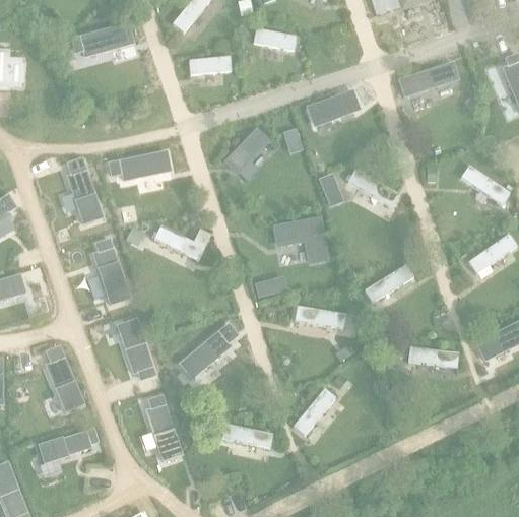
[(191,0),(173,23),(183,33),(209,0),(191,0)]
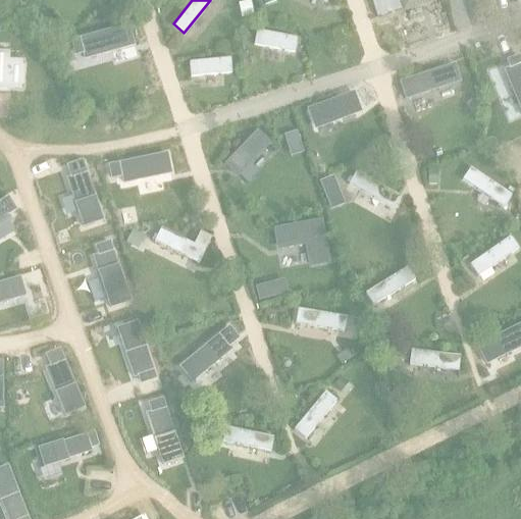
[(93,26),(88,40),(133,59),(139,46),(93,26)]
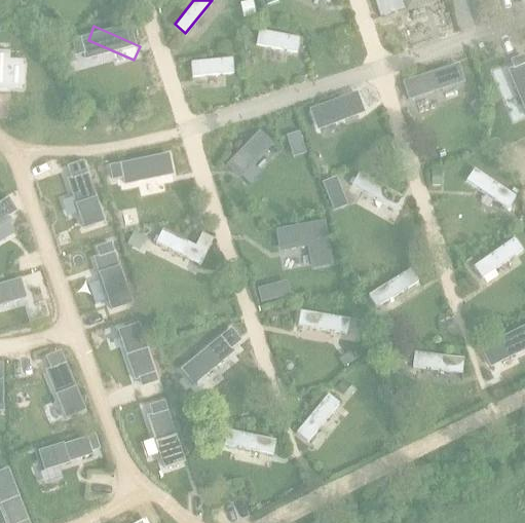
[(259,28),(256,42),(297,50),(300,36),(259,28)]
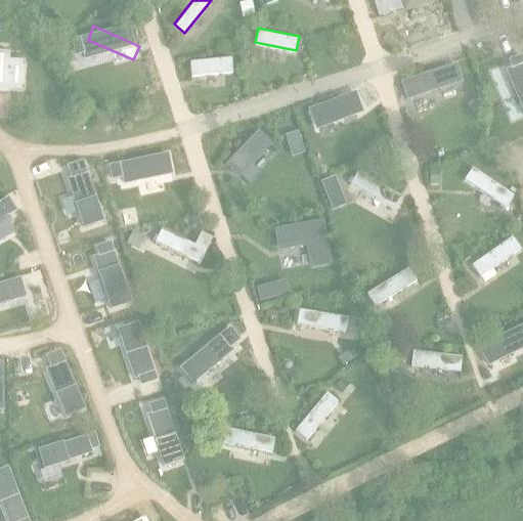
[(522,54),(492,79),(500,90),(522,72),(522,54)]
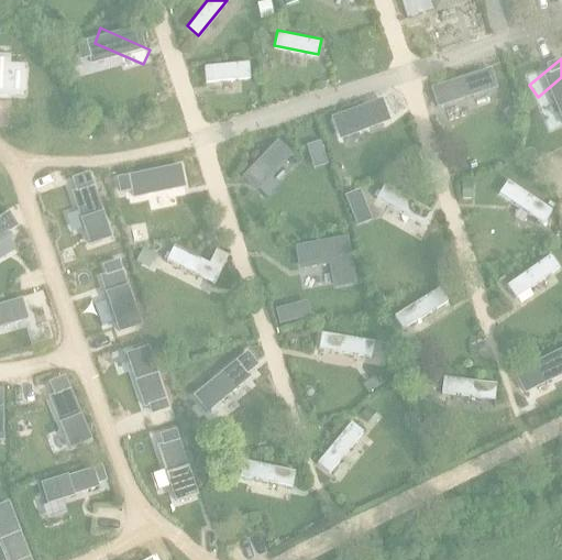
[(249,59),(205,65),(206,79),(250,75),(249,59)]
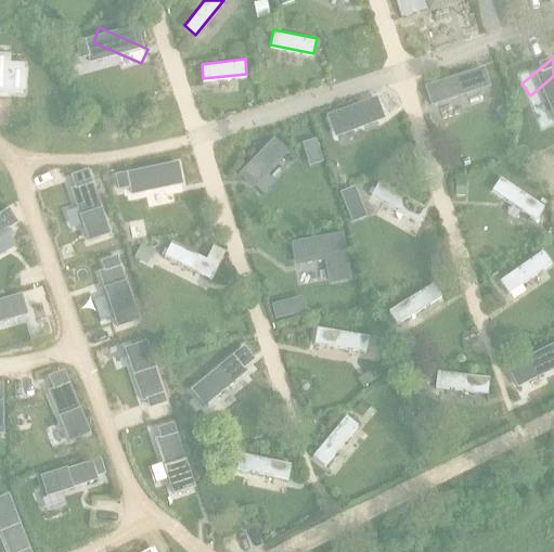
[(481,66),(424,85),(429,103),(488,84),(481,66)]
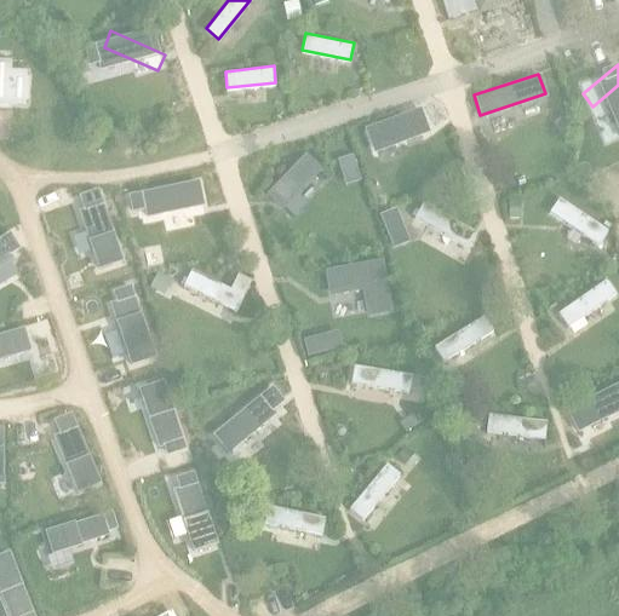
[(408,110),(370,153),(382,165),(422,121),(408,110)]
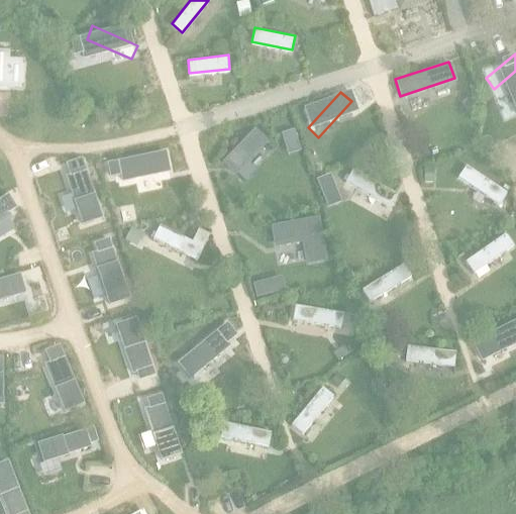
[(515,107),(512,105),(491,139),(503,147),(515,126),(515,107)]
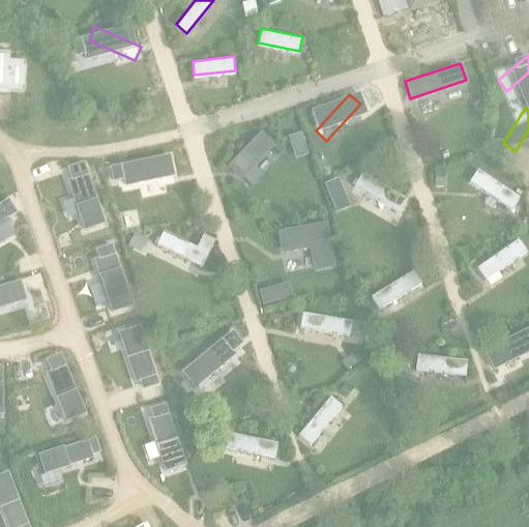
[(262,129),(228,166),(238,176),(272,140),(262,129)]
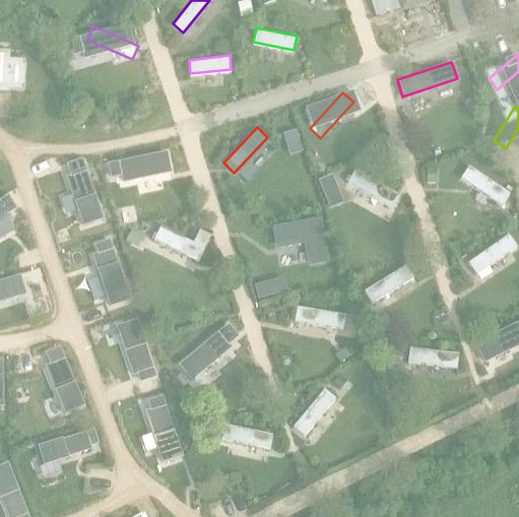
[(161,152),(122,181),(130,192),(170,164),(161,152)]
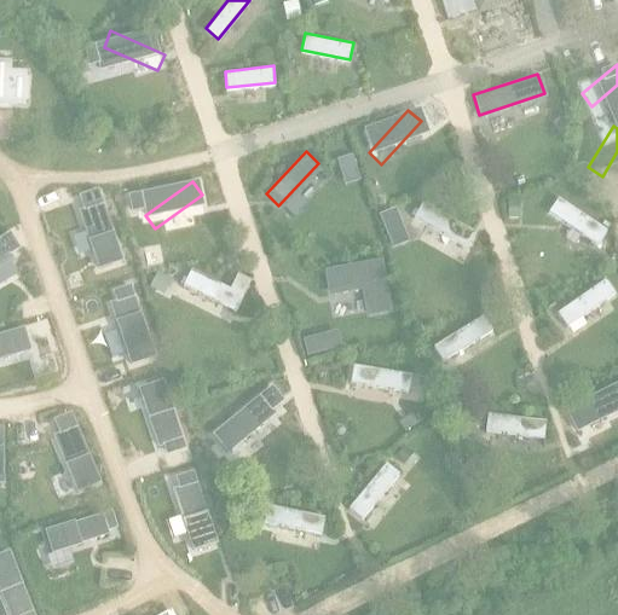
[(87,208),(81,210),(100,267),(121,260),(97,190),(82,195),(87,208)]
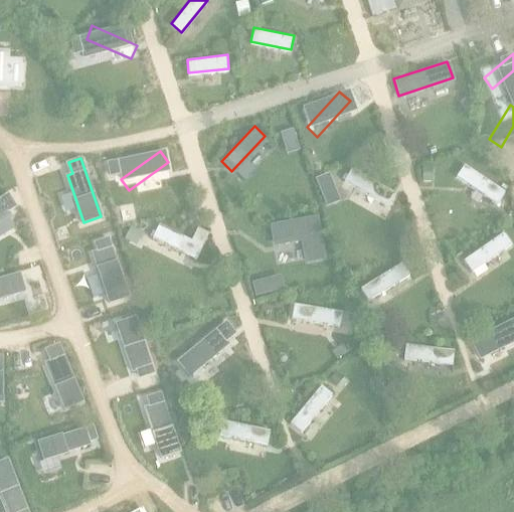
[(465,163),(457,174),(497,202),(505,190),(465,163)]
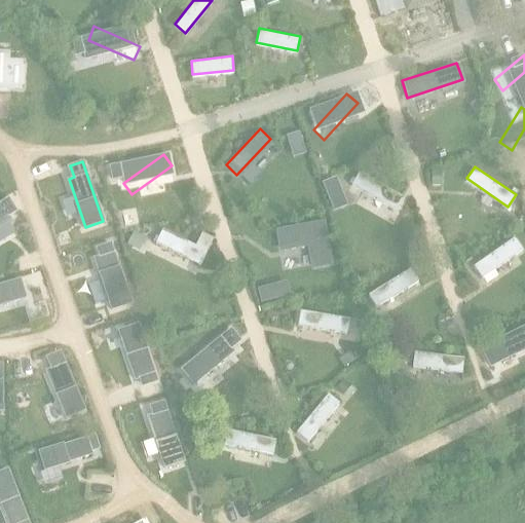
[(359,171),(352,183),(396,208),(402,195),(359,171)]
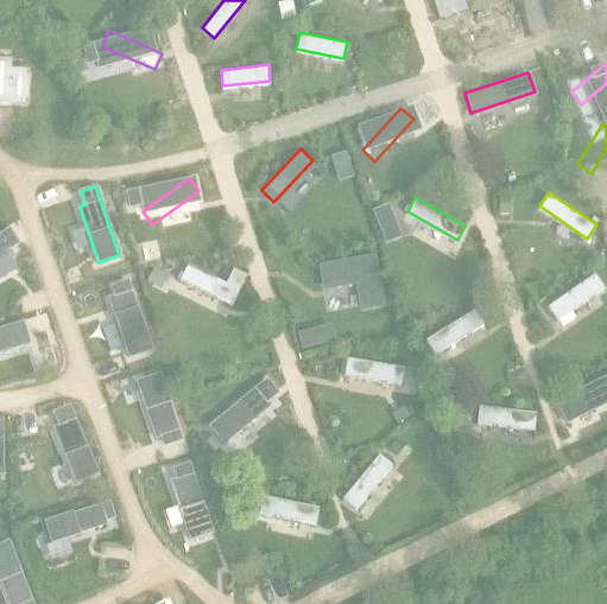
[(7,227),(0,230),(0,256),(7,253),(2,247),(16,240),(7,227)]
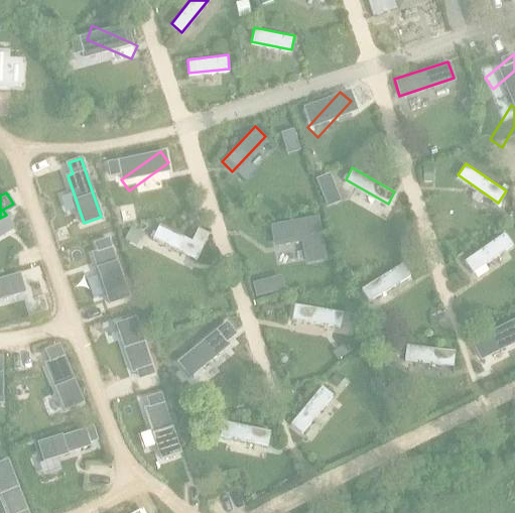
[(317,215),(271,224),(274,243),(302,239),(307,260),(326,257),(317,215)]
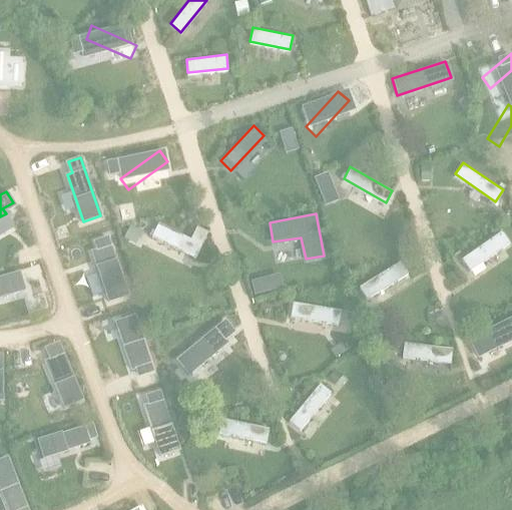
[(158,221),(152,234),(195,256),(201,243),(158,221)]
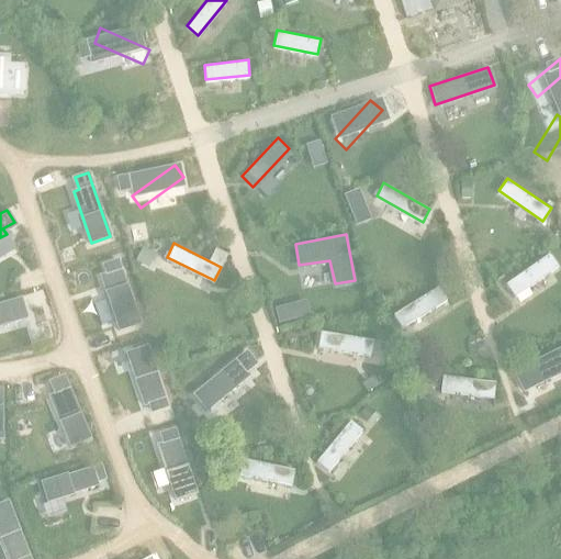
[(550,252),(506,282),(515,295),(559,264),(550,252)]
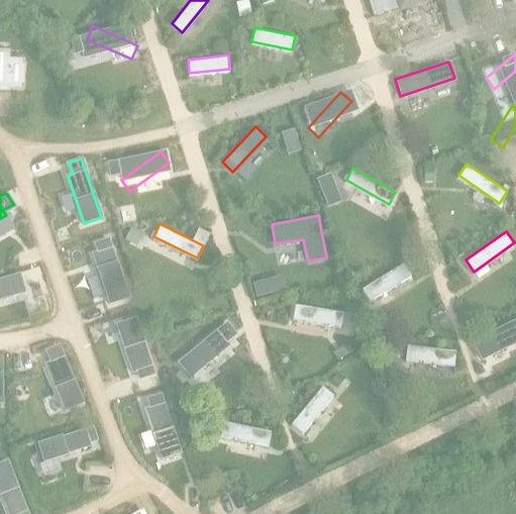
[(101,252),(95,254),(111,302),(128,296),(109,237),(97,241),(101,252)]
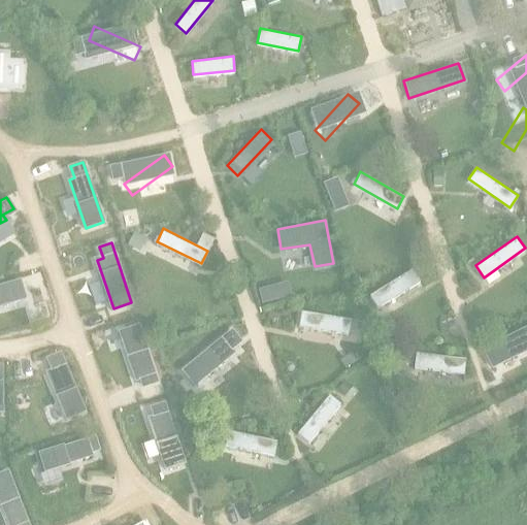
[(413,267),(370,294),(377,306),(420,280),(413,267)]
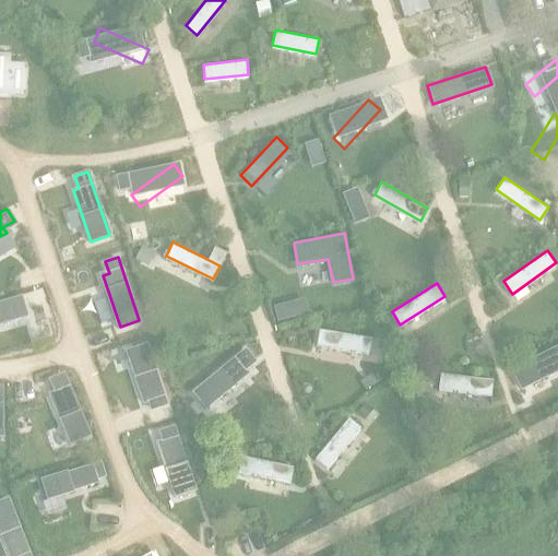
[(22,295),(0,300),(0,321),(27,314),(22,295)]
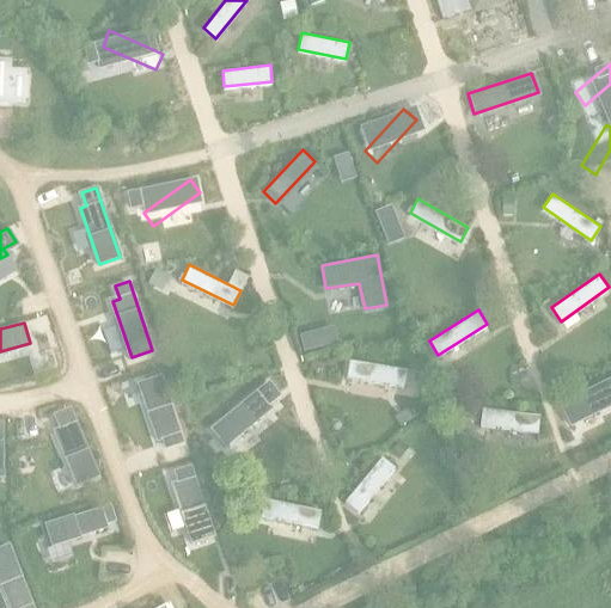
[(349,358),(347,375),(404,385),(407,369),(349,358)]
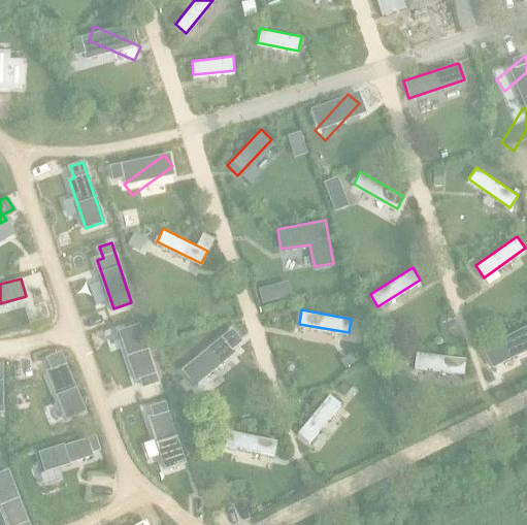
[(138,324),(120,330),(136,378),(142,376),(145,384),(158,380),(138,324)]
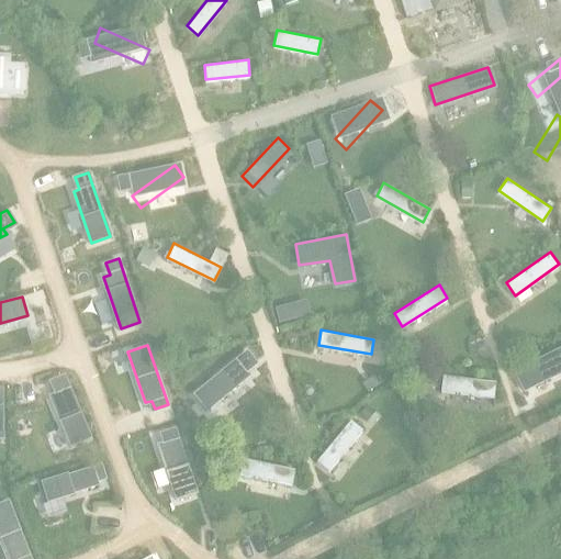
[(560,353),(556,348),(518,386),(529,397),(560,364),(560,353)]
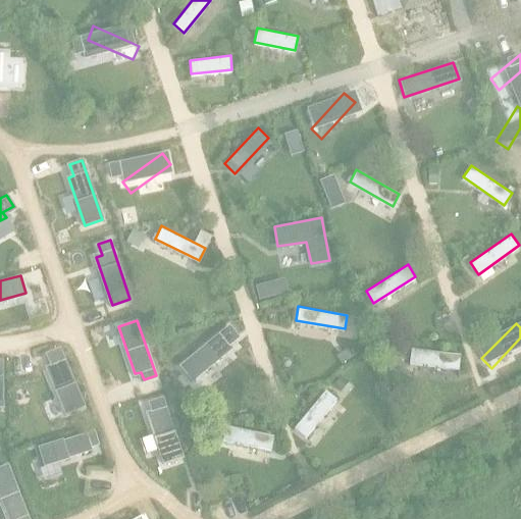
[(201,334),(177,376),(190,383),(213,342),(201,334)]
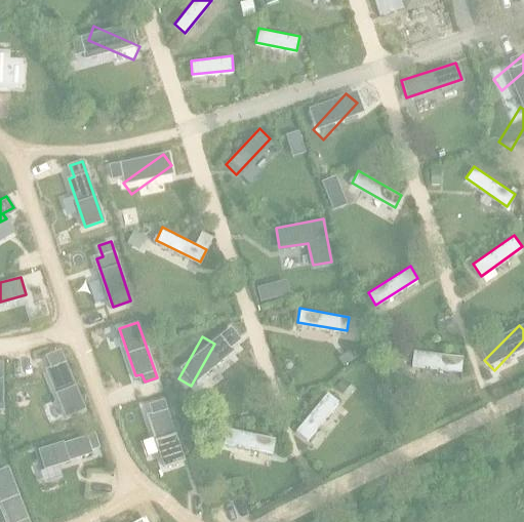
[(53,366),(47,368),(67,415),(84,408),(61,350),(48,355),(53,366)]
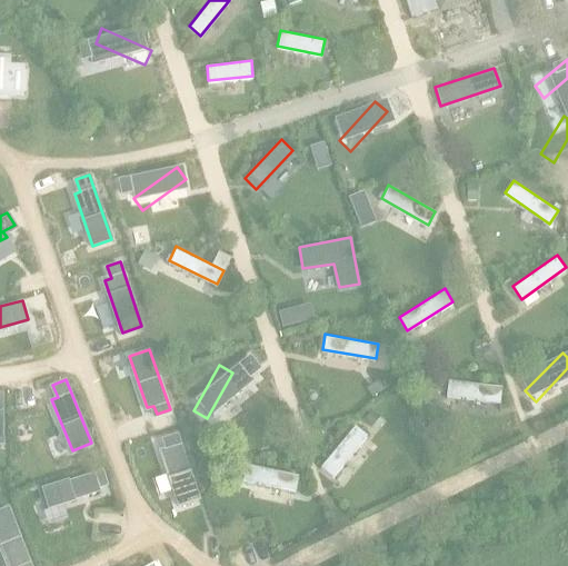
[(448,379),(447,394),(500,400),(501,386),(448,379)]
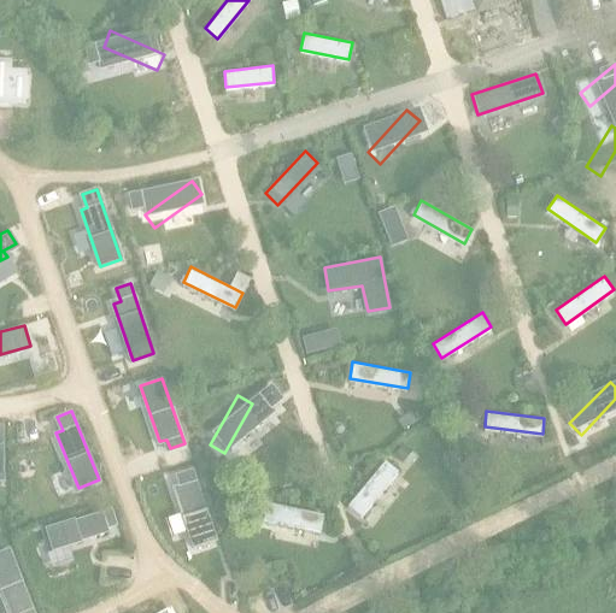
[(386,459),(348,505),(361,516),(398,470),(386,459)]
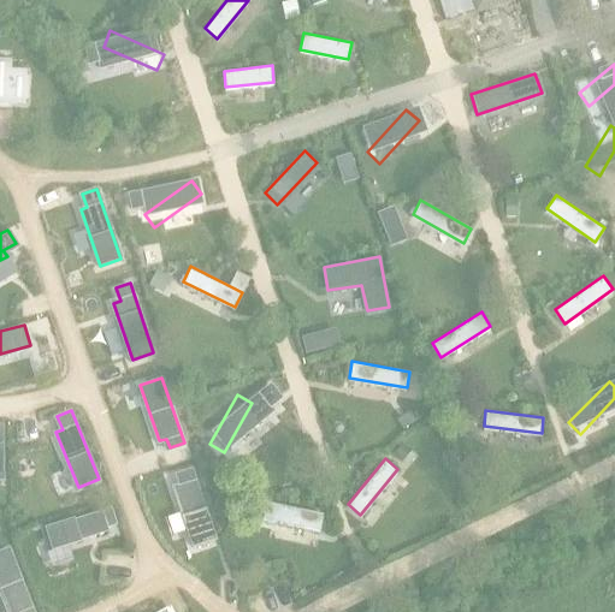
[(182,487),(175,488),(194,545),(216,538),(191,468),(177,473),(182,487)]
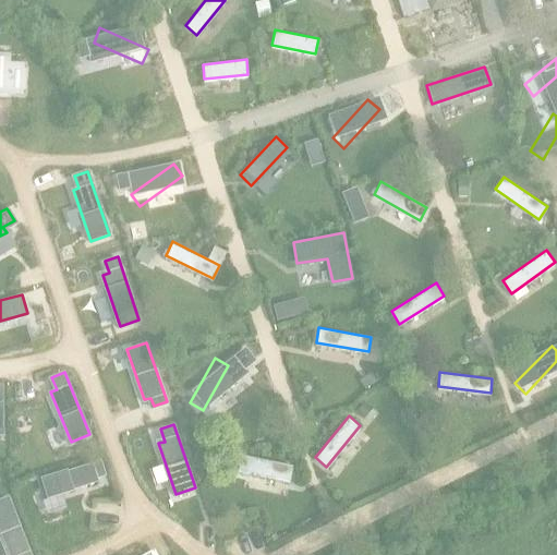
[(242,454),(239,469),(290,480),(293,465),(242,454)]
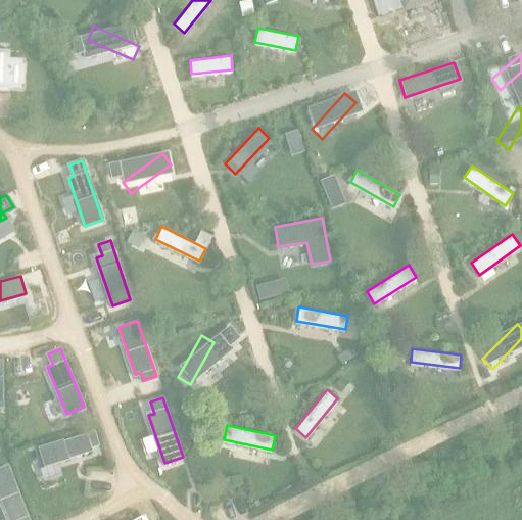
[(95,430),(39,447),(44,465),(92,451),(91,444),(98,442),(95,430)]
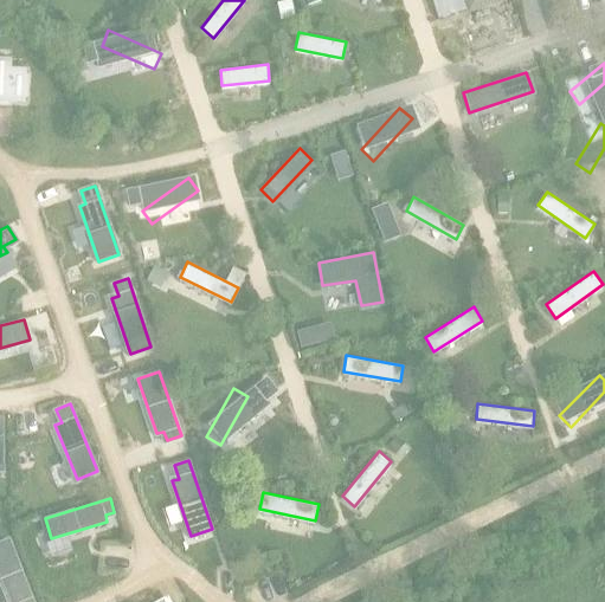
[(33,601),(8,539),(0,542),(0,576),(10,601),(33,601)]
